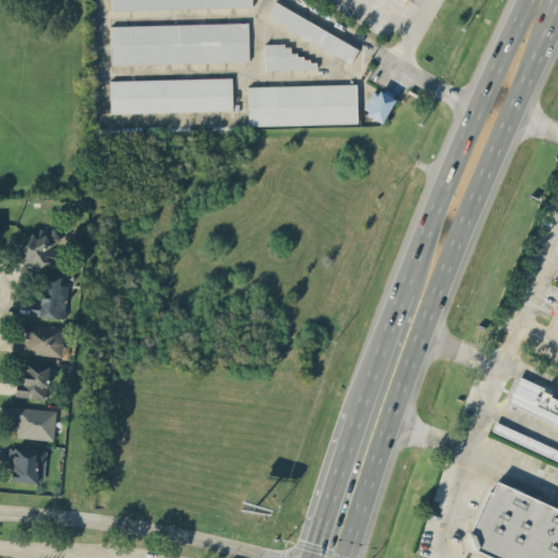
[(252,7),(251,0),(110,0),(111,9),(252,7)]
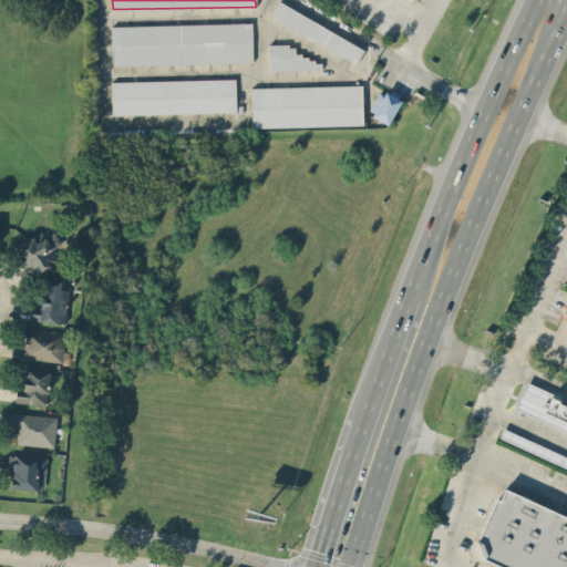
[(270,18),(357,62),(364,47),(278,2),(270,18)]
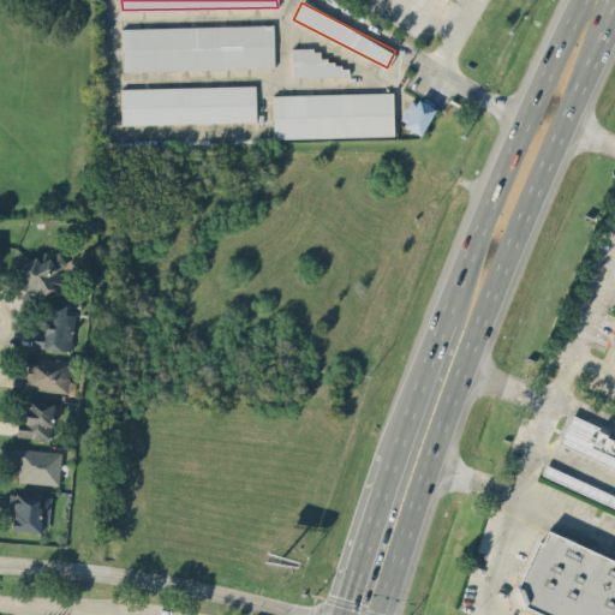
[(123,70),(274,66),(273,23),(121,28),(123,70)]
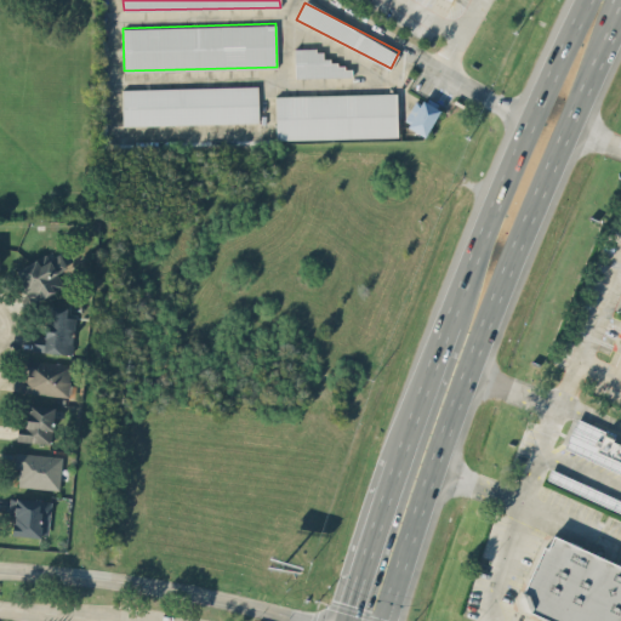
[(294,49),(295,78),(352,77),(352,63),(323,63),(323,47),(294,49)]
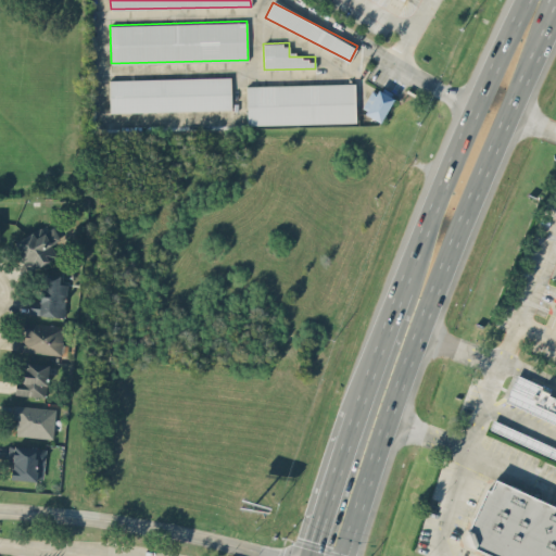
[(231,109),(230,76),(109,79),(110,112),(231,109)]
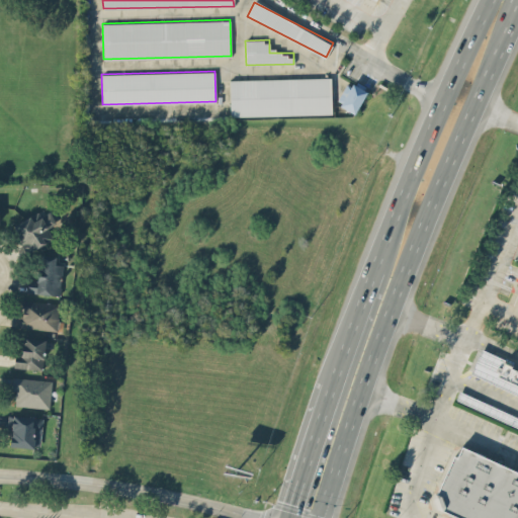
[(231,116),(332,113),(331,77),(229,79),(231,116)]
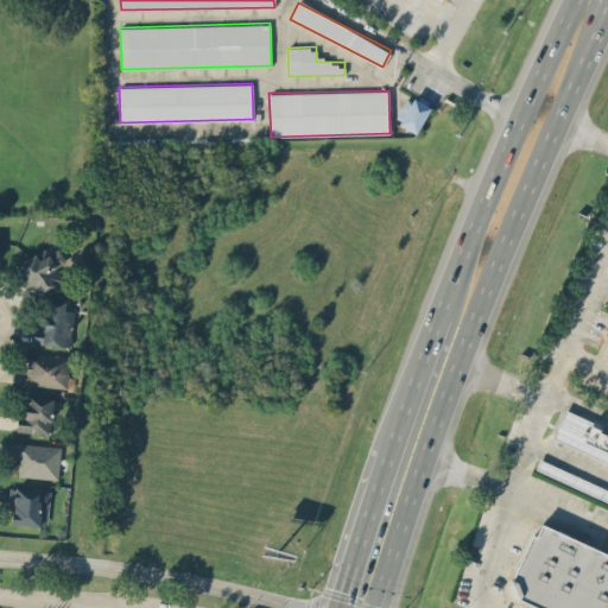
[(63,263),(55,244),(13,261),(29,295),(62,280),(55,266),(63,263)]
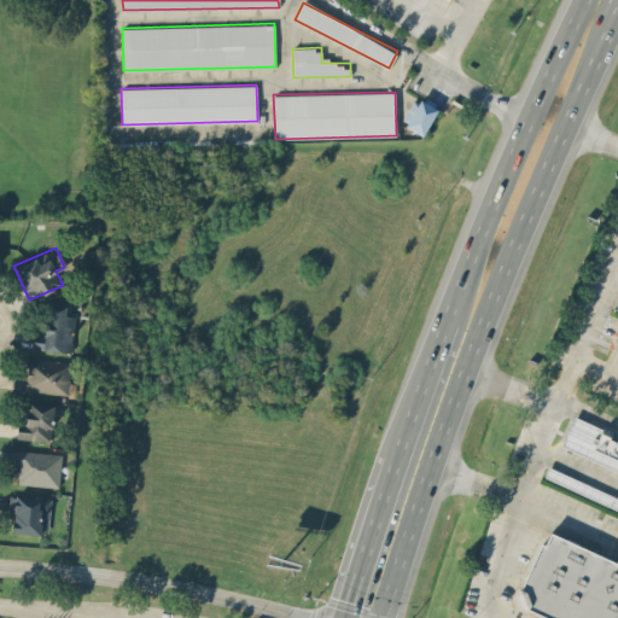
[(33,348),(69,350),(71,305),(46,303),(45,331),(33,331),(33,348)]
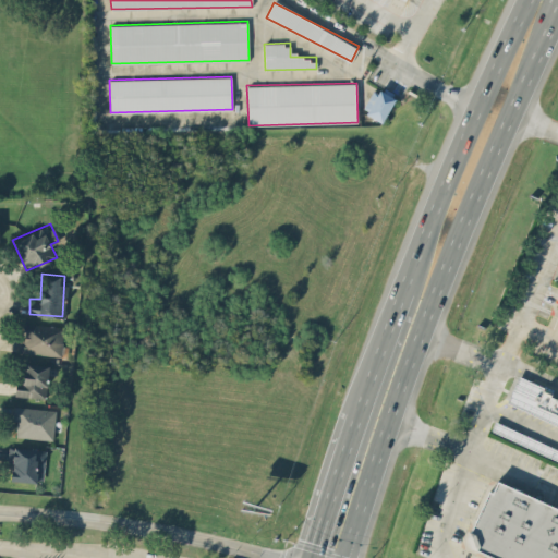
[(20,352),(61,354),(62,325),(21,323),(20,352)]
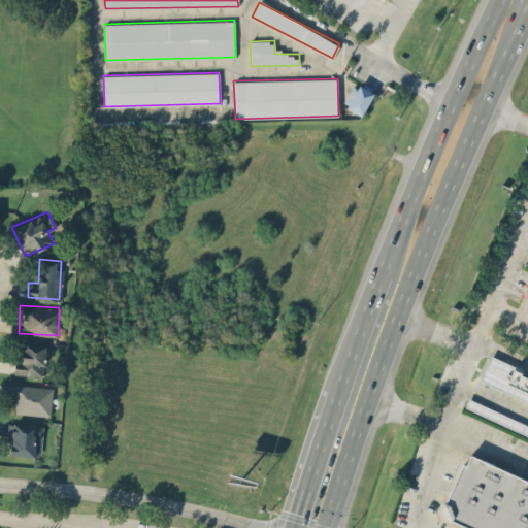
[(46,345),(25,342),(23,355),(15,354),(13,372),(41,376),(46,345)]
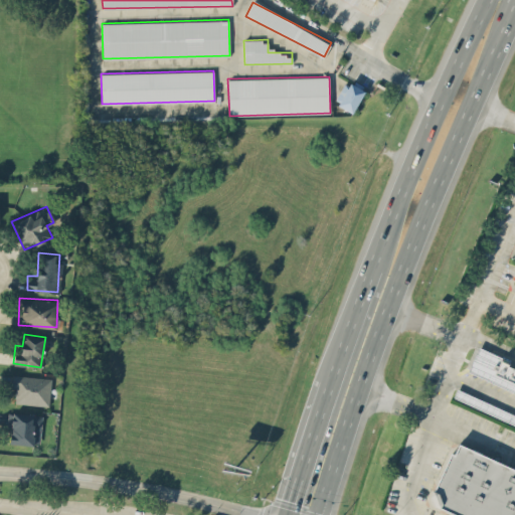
[(514,391),(514,367),(507,365),(510,358),(477,346),(467,372),(514,391)]
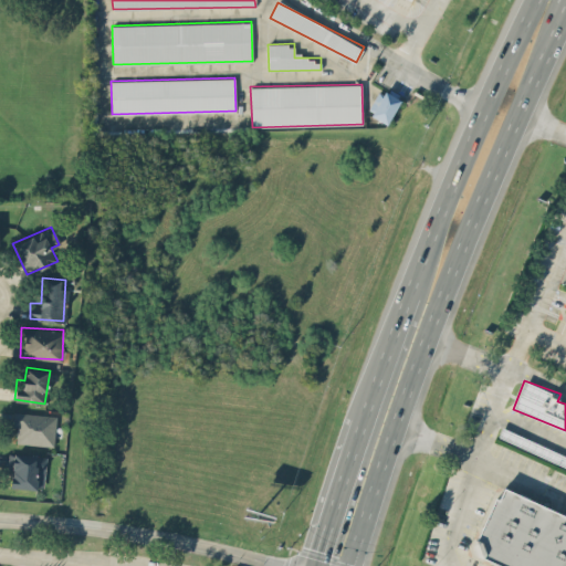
[(11,441),(53,444),(55,415),(14,411),(11,441)]
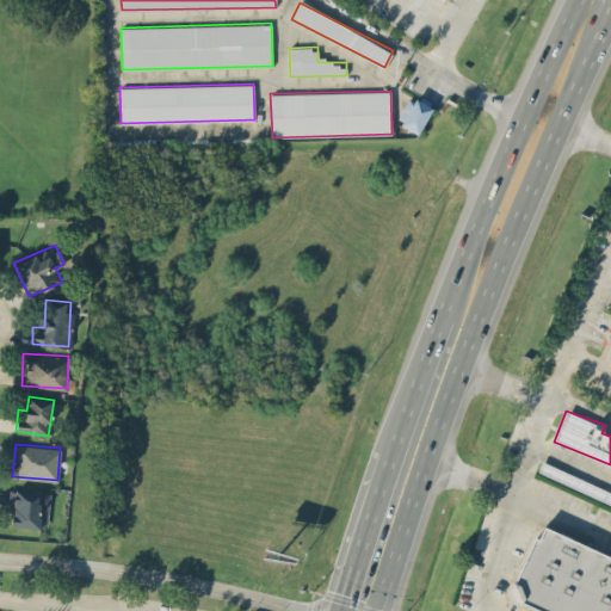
[(537,470),(610,503),(610,491),(542,461),(537,470)]
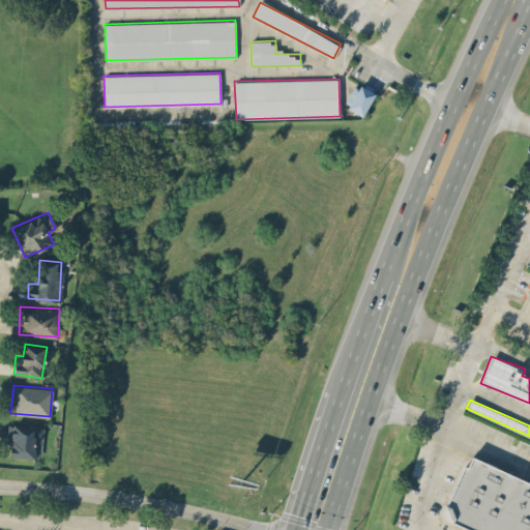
[(42,425),(8,424),(7,455),(41,458),(42,425)]
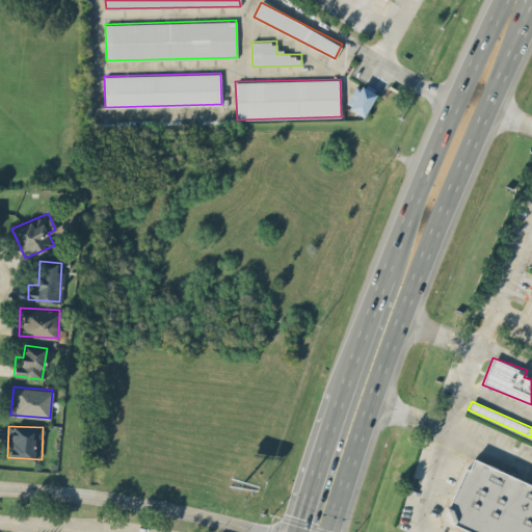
[(473,531),(531,531),(531,482),(468,456),(443,520),(473,531)]
